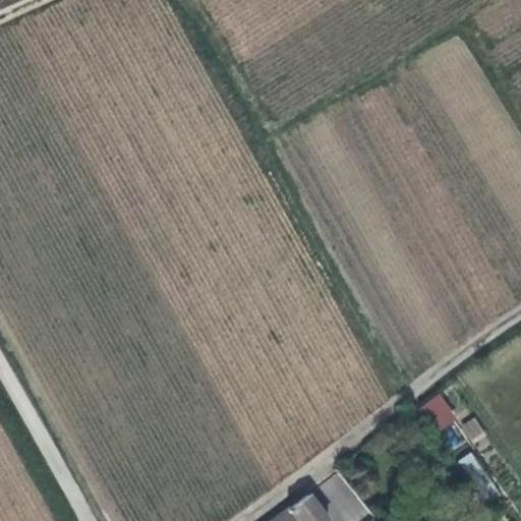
[(417,409),(438,432),(458,416),(438,392),(417,409)]
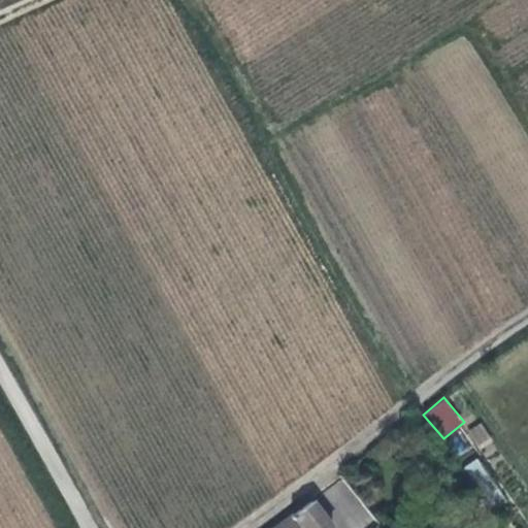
[(466,430),(479,449),(492,440),(481,422),(466,430)]
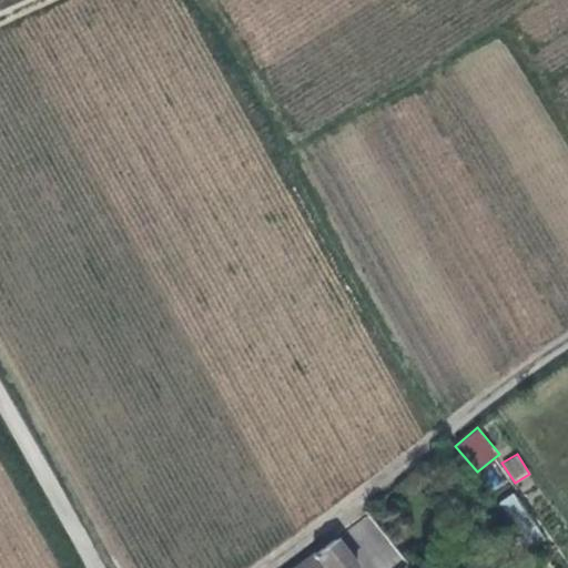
[(511,493),(497,503),(530,546),(544,536),(511,493)]
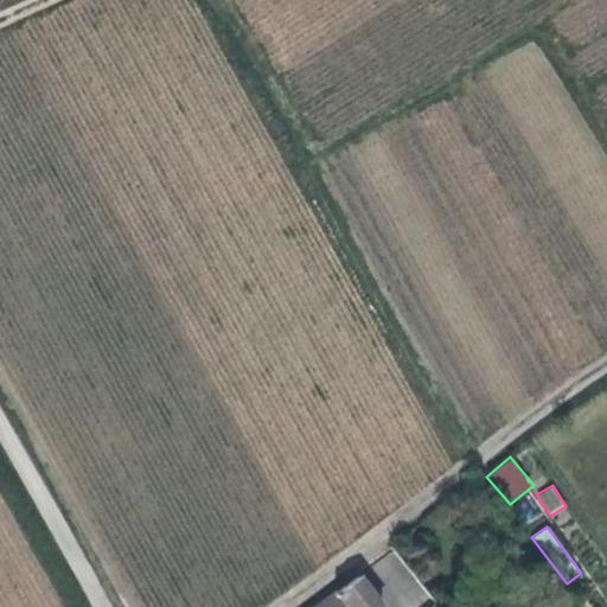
[(377,606),(356,579),(318,606),(377,606)]
